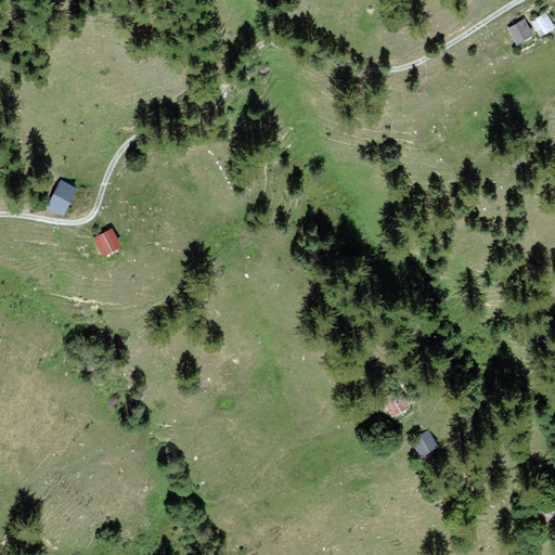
[(545,13),(531,22),(540,37),(549,31),(554,28),(545,13)]
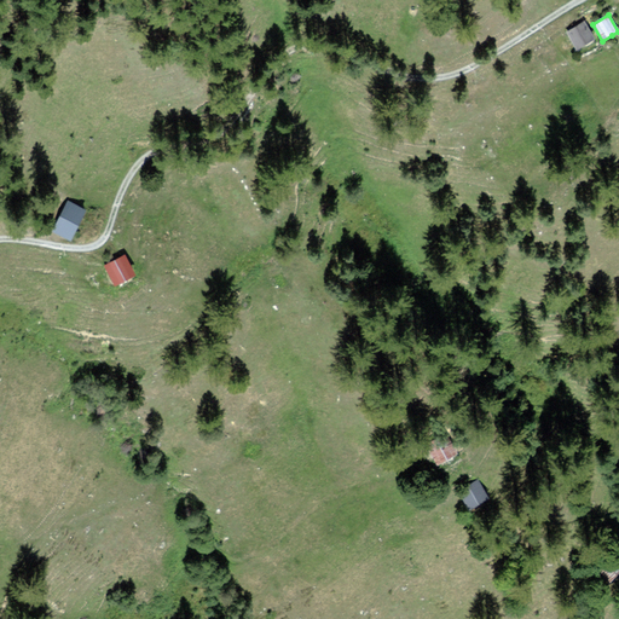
[(585,45),(595,40),(584,22),(566,32),(577,51),(585,45)]
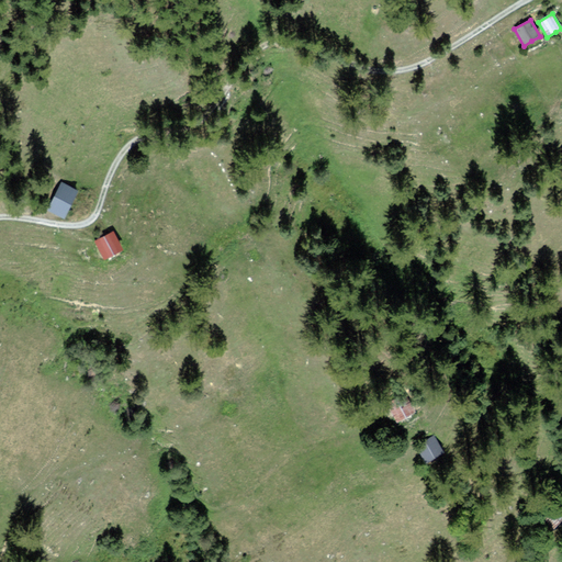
[(78,190),(62,182),(48,211),(65,218),(70,205),(78,190)]
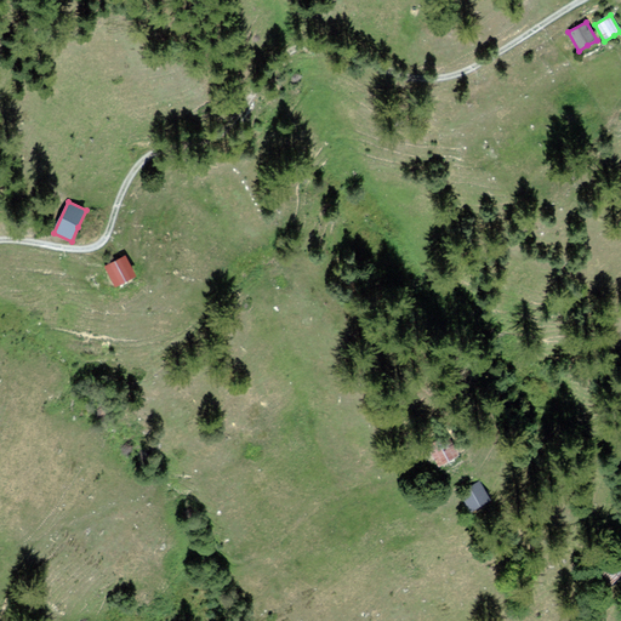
[(127,256),(107,267),(117,285),(126,280),(137,275),(127,256)]
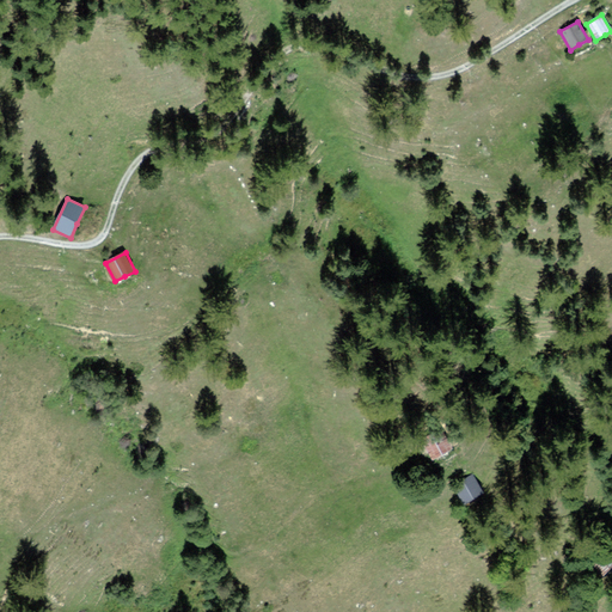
[(436,427),(423,435),(434,452),(440,447),(447,442),(436,427)]
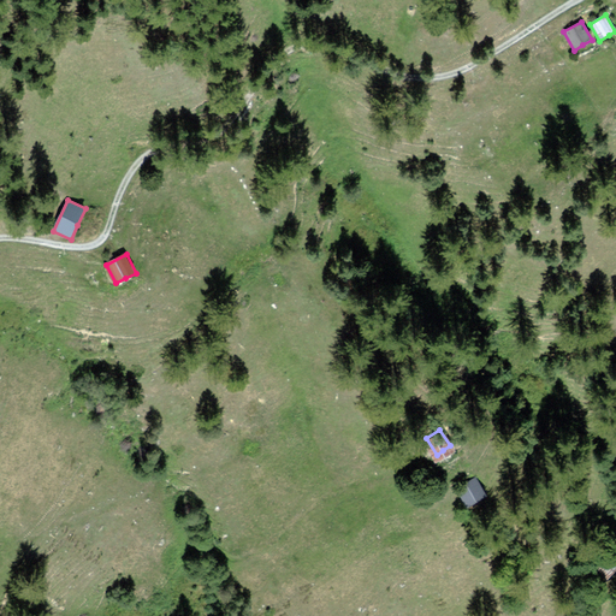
[(472,472),(455,483),(467,502),(475,496),(485,490),(472,472)]
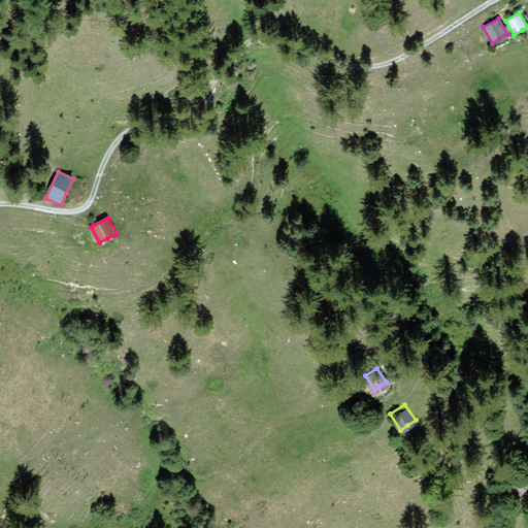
[(527,474),(515,463),(501,477),(518,492),(524,485),(527,481),(527,474)]
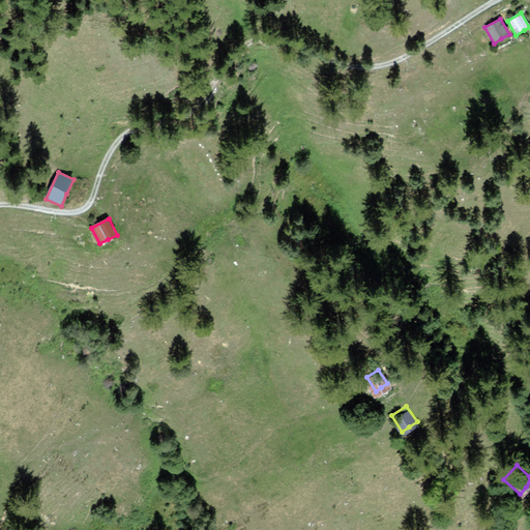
All buildings are outlined.
